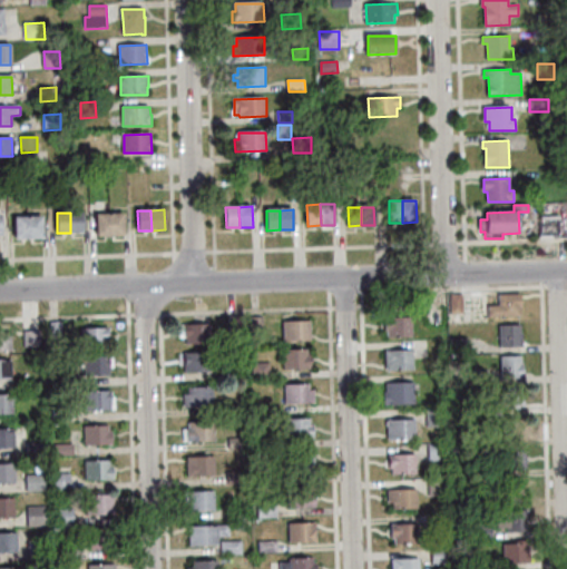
[(70,213),(84,213),(84,233),(70,233),(70,213)]
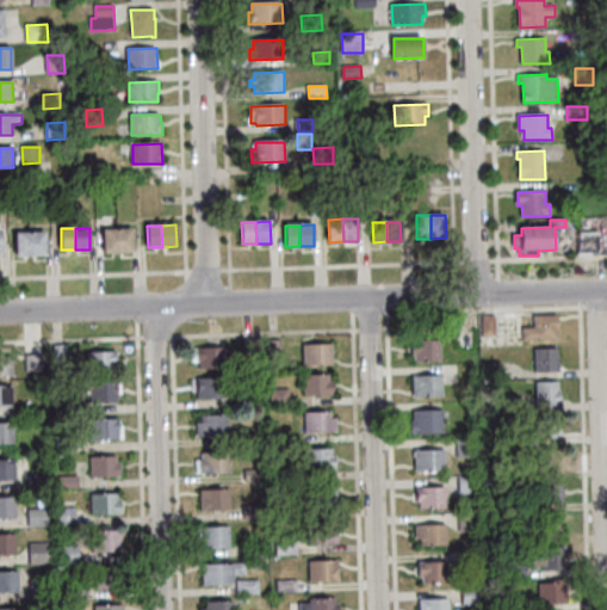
[(119,253),(105,253),(104,230),(118,229),(119,253)]
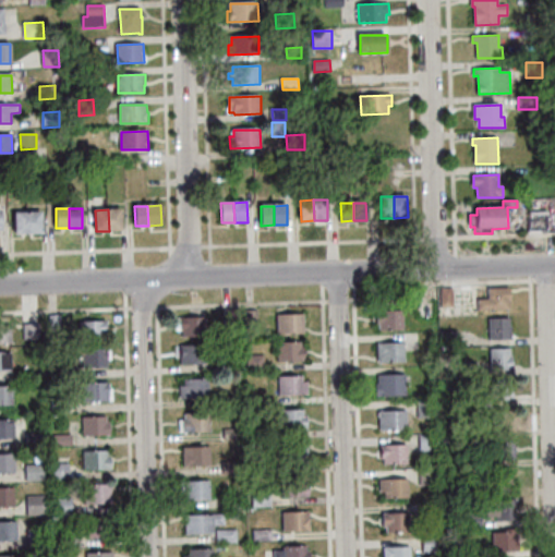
[(122,231),(109,231),(108,209),(121,209),(122,231)]
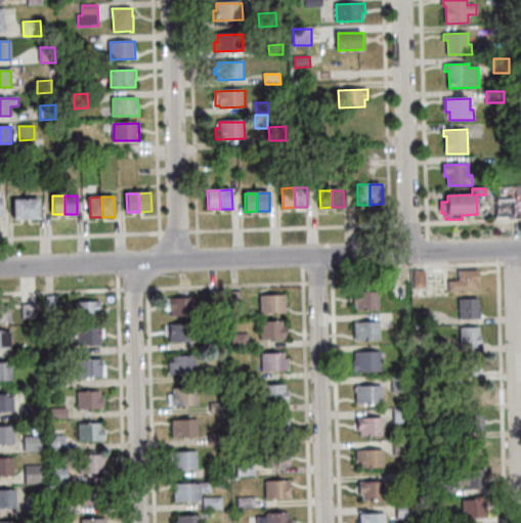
[(28,220),(15,220),(14,200),(27,200),(28,220)]
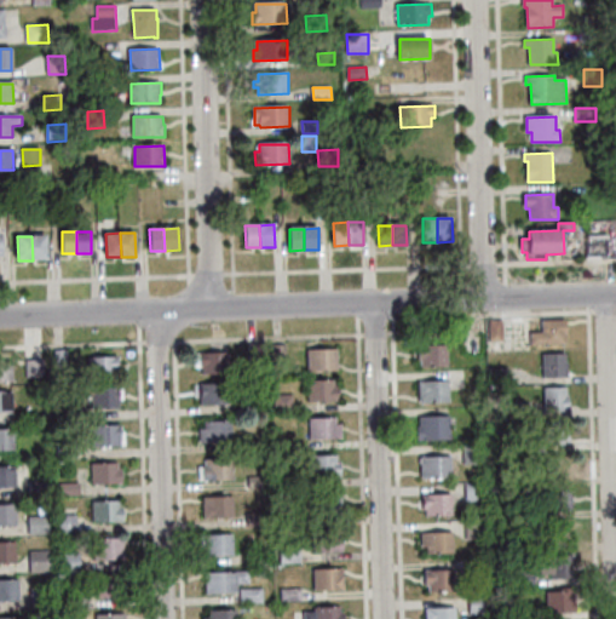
[(47,261),(33,261),(32,236),(46,236),(47,261)]
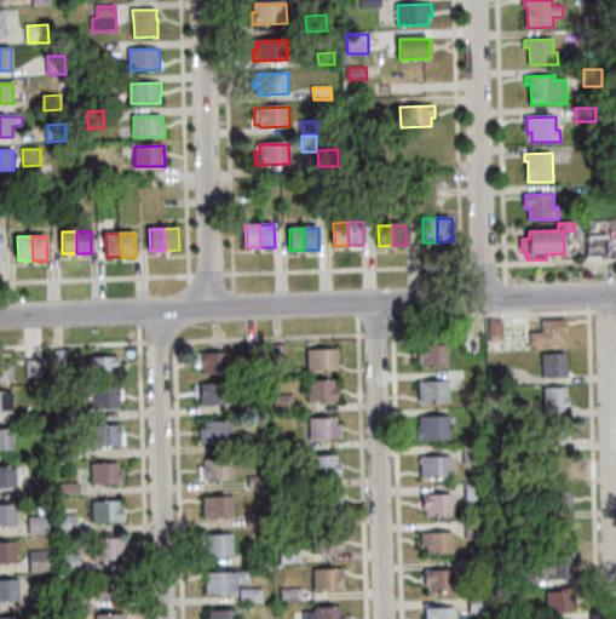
[(588,236),(609,236),(609,259),(588,259),(588,236)]
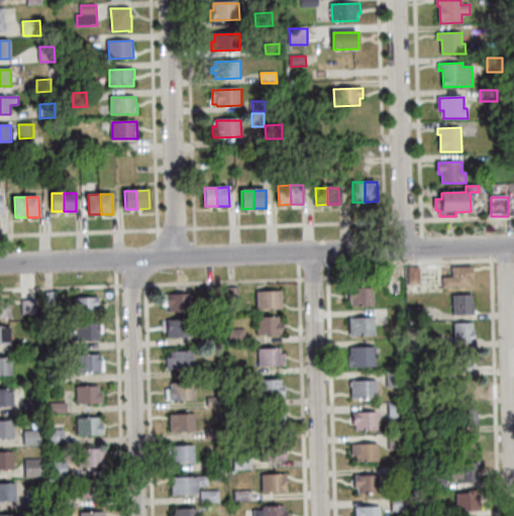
[(445,287),(475,287),(475,267),(455,267),(455,278),(445,278),(445,287)]
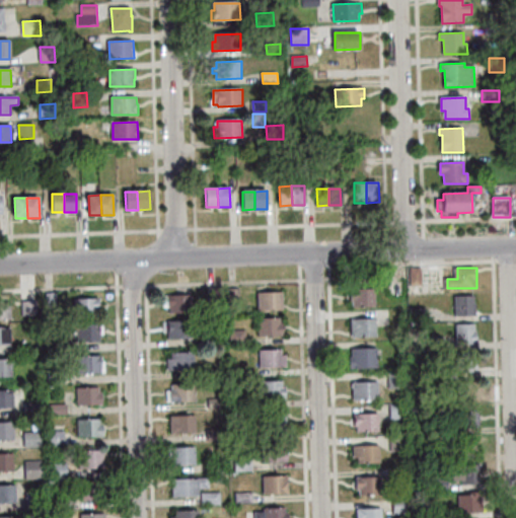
[(413,270),(413,287),(423,287),(423,270),(413,270)]
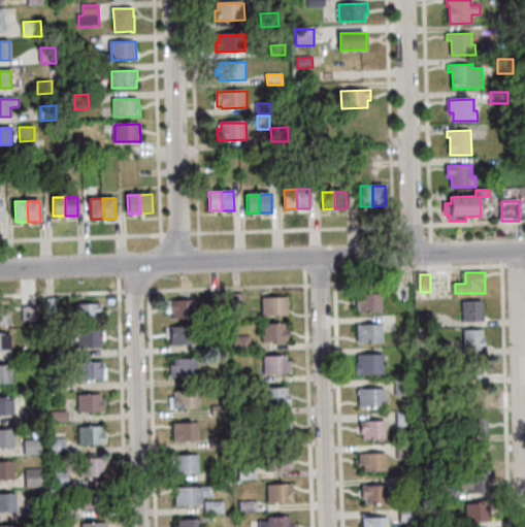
[(358,291),(358,311),(384,311),(384,291),(358,291)]
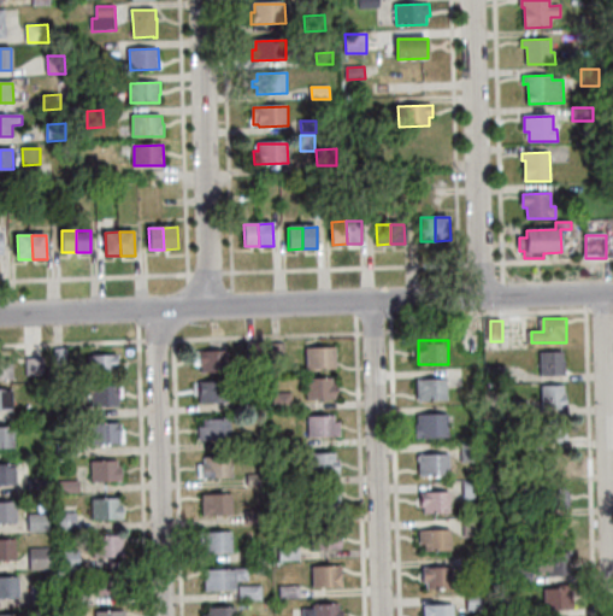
[(69,346),(57,348),(60,365),(71,363),(69,346)]
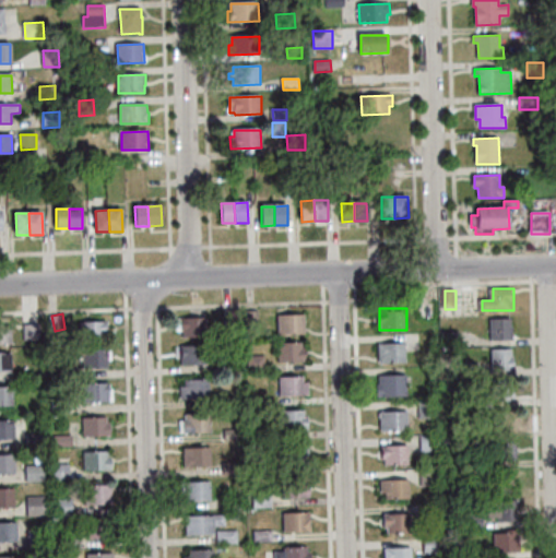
[(225,313),(234,313),(233,331),(225,330),(225,313)]
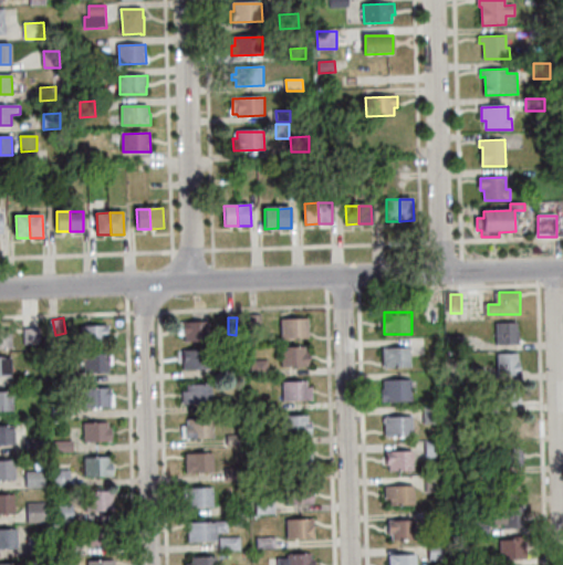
[(264,317),(251,317),(252,335),(264,334),(264,317)]
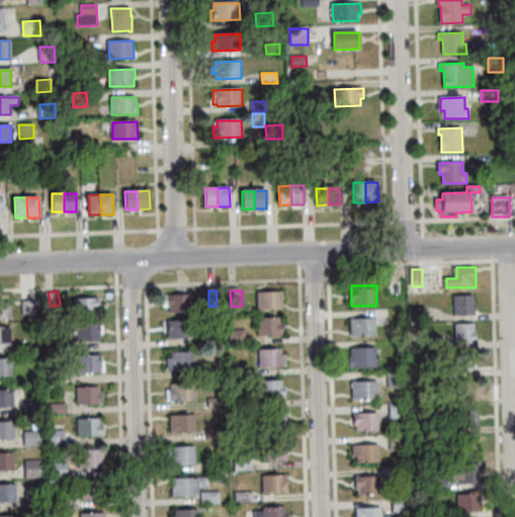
[(284,309),(284,291),(259,291),(259,309),(284,309)]
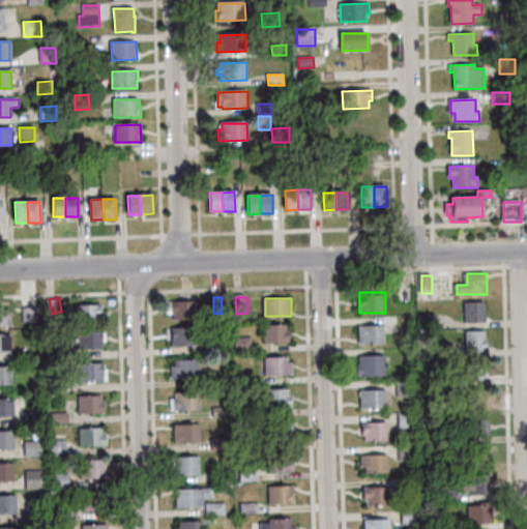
[(200,319),(200,301),(171,301),(171,319),(200,319)]
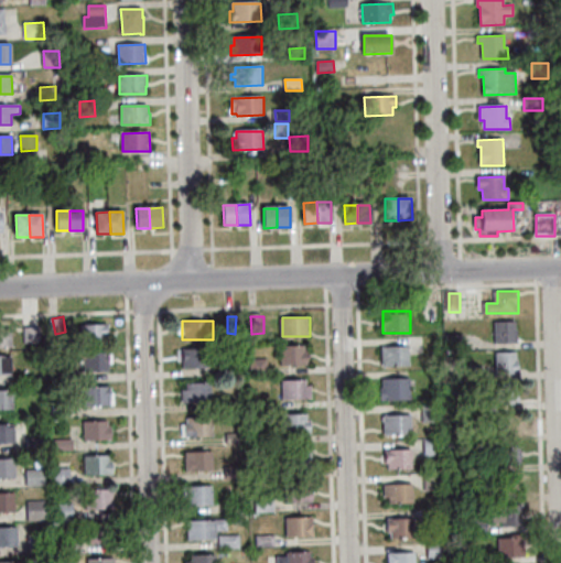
[(519,321),(497,321),(497,343),(519,343),(519,321)]
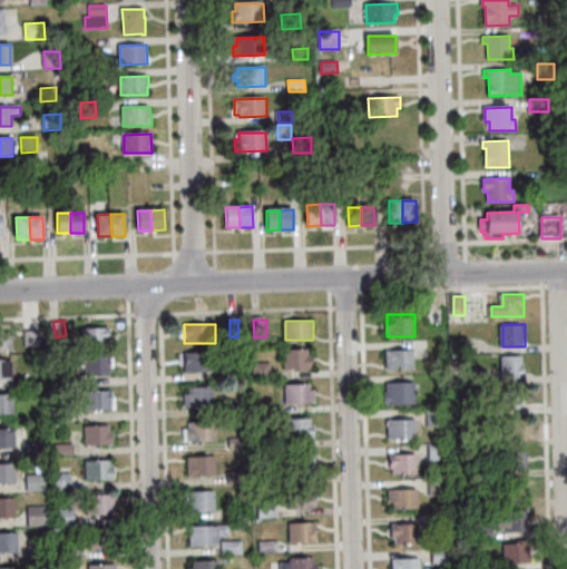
[(111,327),(85,327),(85,346),(111,346),(111,327)]
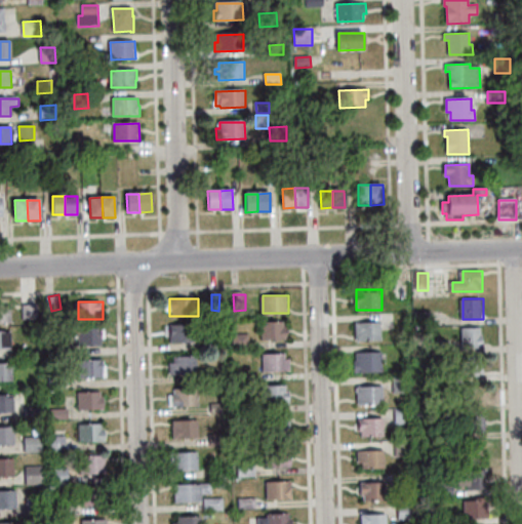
[(24,304),(25,319),(40,318),(39,304),(24,304)]
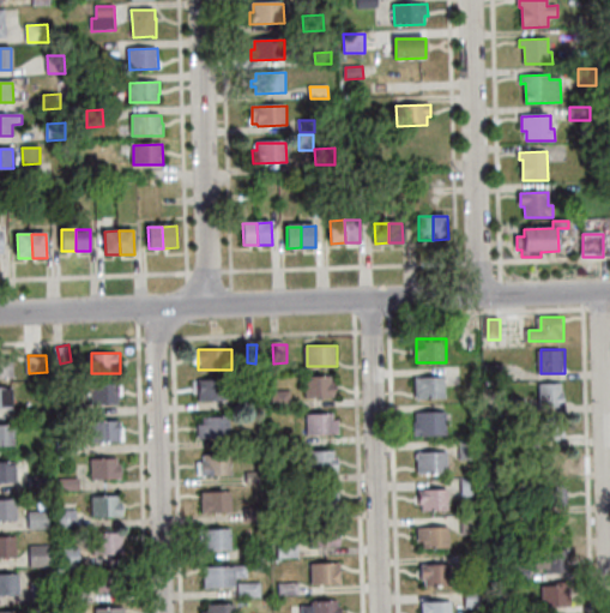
[(16,358),(0,358),(0,378),(16,378),(16,358)]
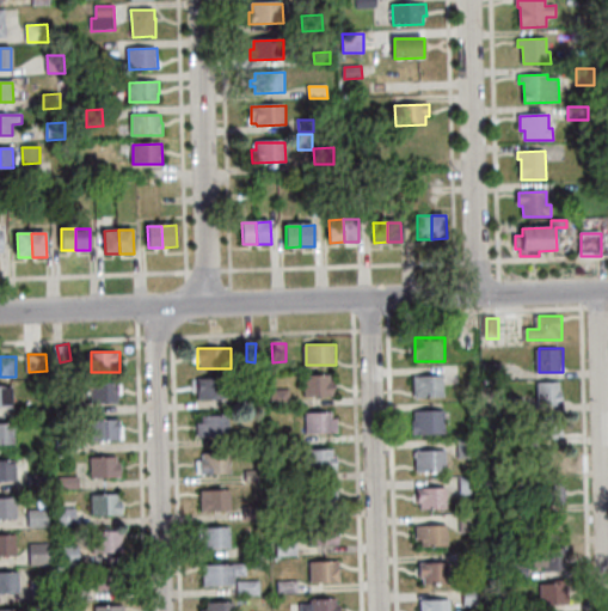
[(504,366),(486,366),(486,382),(504,380),(504,366)]
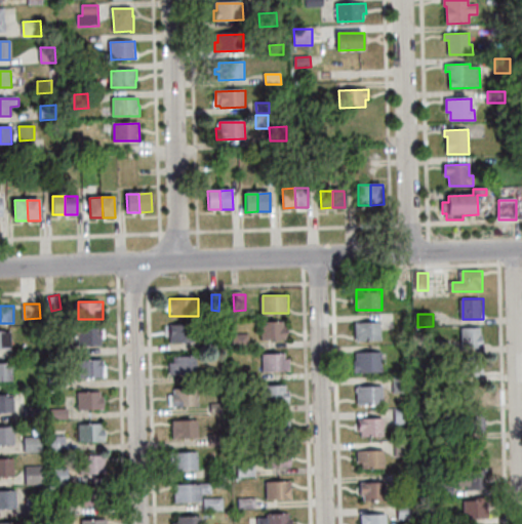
[(357,321),(357,339),(384,339),(384,321),(357,321)]
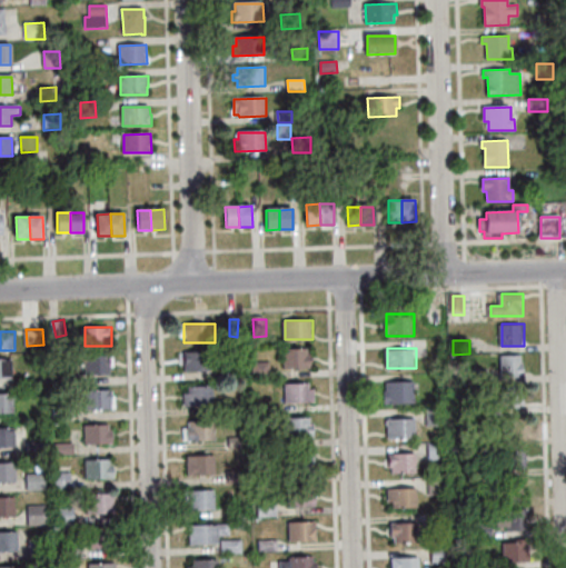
[(314,349),(285,349),(285,367),(314,367),(314,349)]
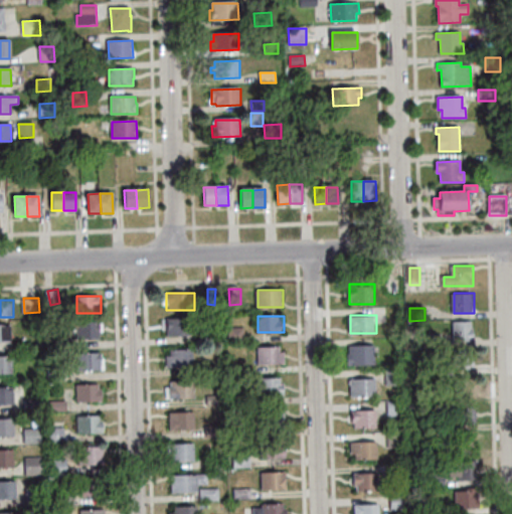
[(168,336),(192,336),(192,319),(168,319),(168,336)]
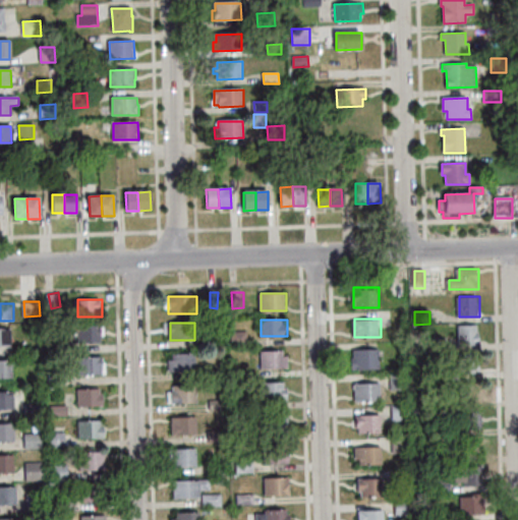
[(480,344),(480,325),(460,325),(460,344),(480,344)]
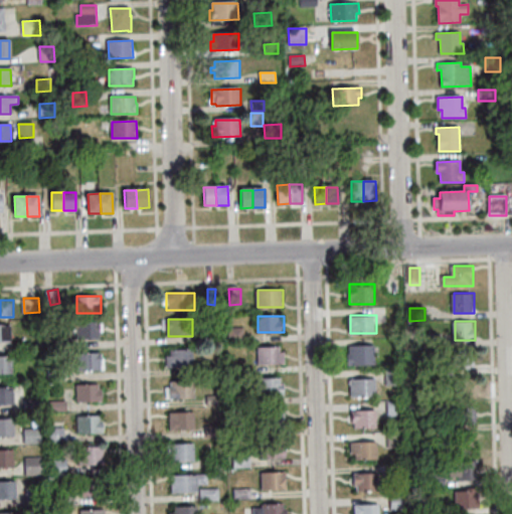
[(68,323),(103,322),(104,333),(100,333),(100,339),(76,340),(75,330),(69,331),(68,323)]
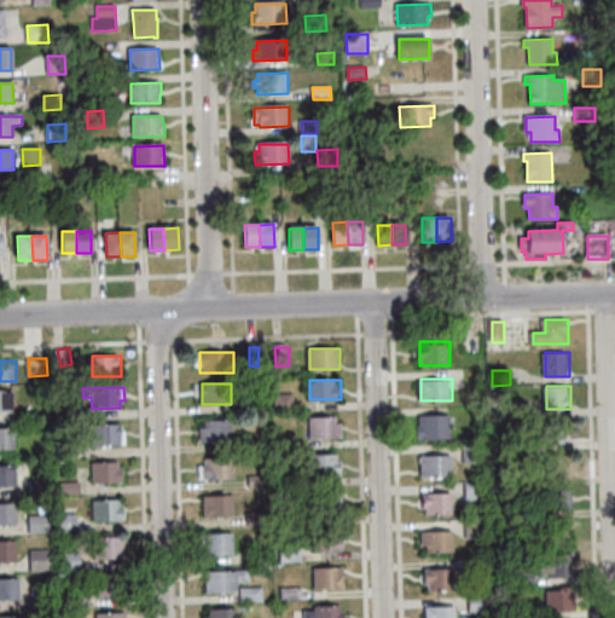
[(0,413),(0,391),(12,391),(12,413),(0,413)]
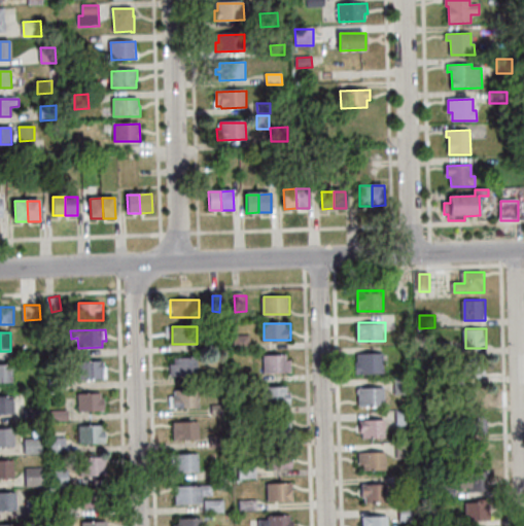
[(251,350),(251,335),(236,335),(236,350),(251,350)]
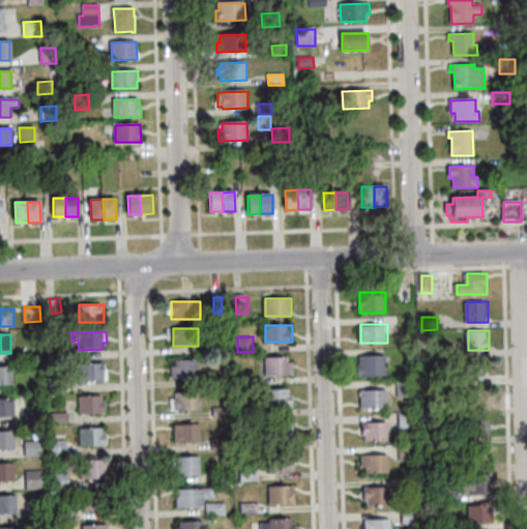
[(57,360),(57,350),(72,349),(74,359),(57,360)]
